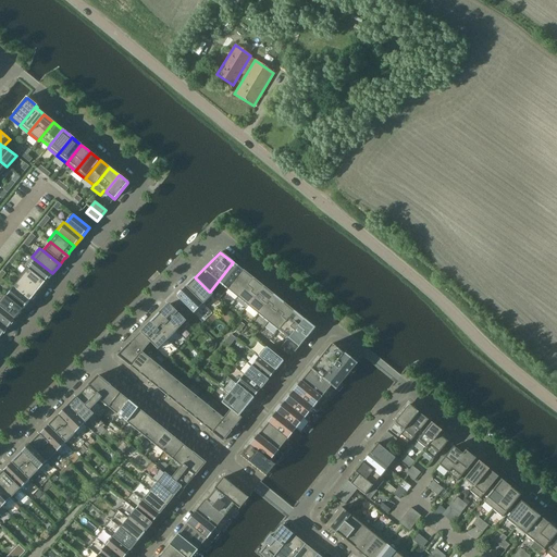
[(45,283),(52,273),(32,257),(31,257),(24,265),(26,268),(45,283)]
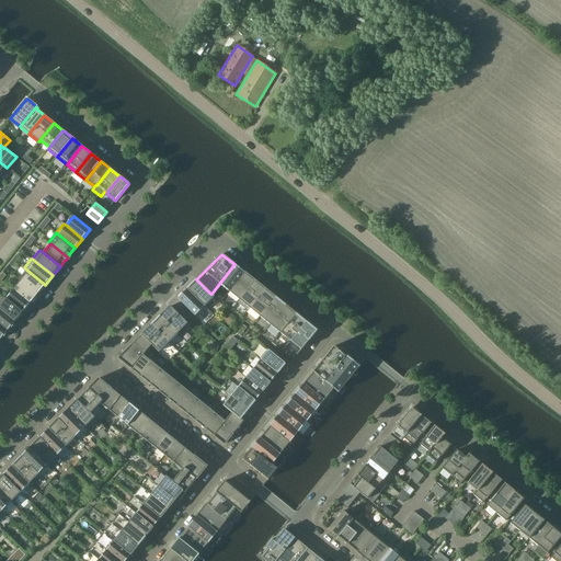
[(219,284),(229,292),(244,273),(235,264),(219,284)]
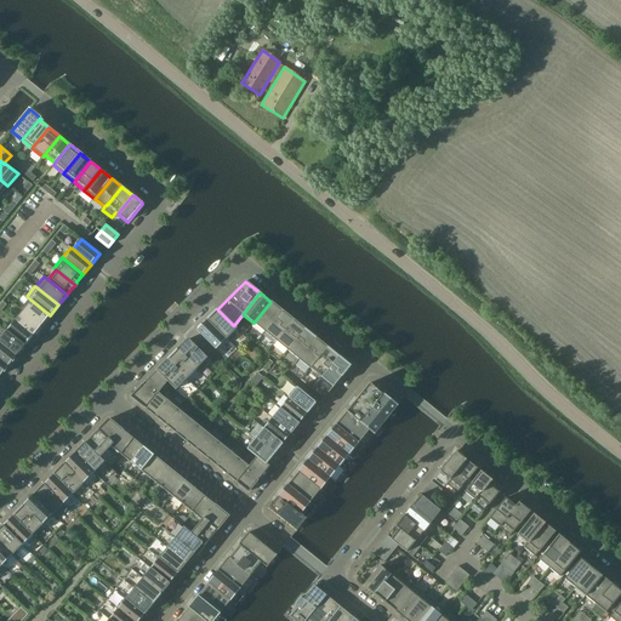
[(23,311),(41,325),(50,315),(29,298),(21,308),(23,311)]
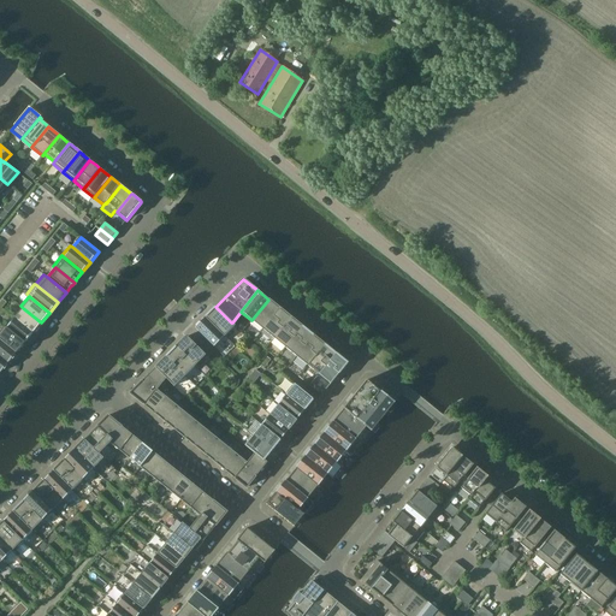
[(252,320),(262,330),(280,308),(268,300),(252,320)]
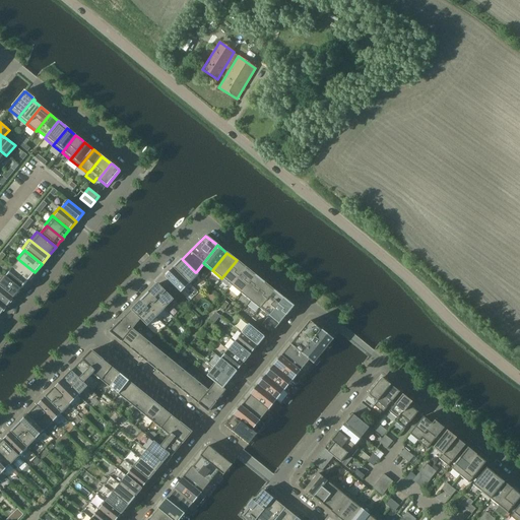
[(198,275),(196,272),(195,272),(182,259),(174,268),(190,284),(198,275)]
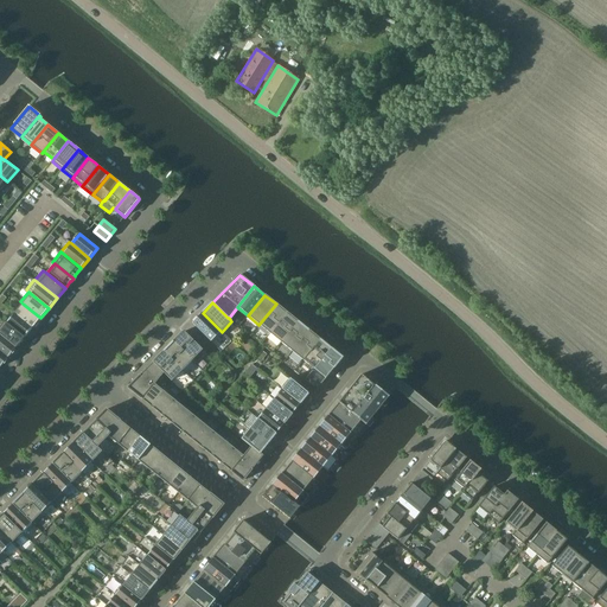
[(40,318),(23,304),(14,313),(32,327),(40,318)]
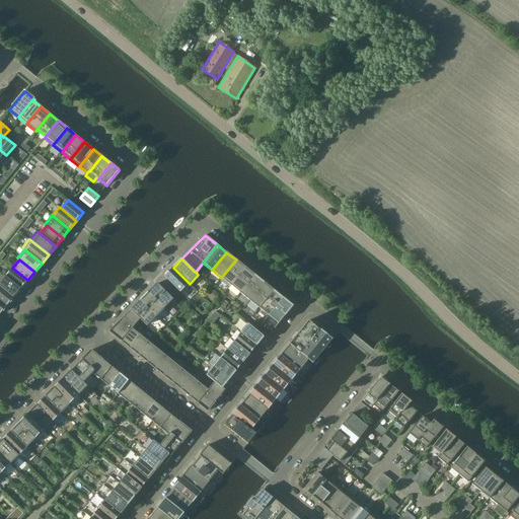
[(245,268),(236,260),(221,278),(231,285),(245,268)]
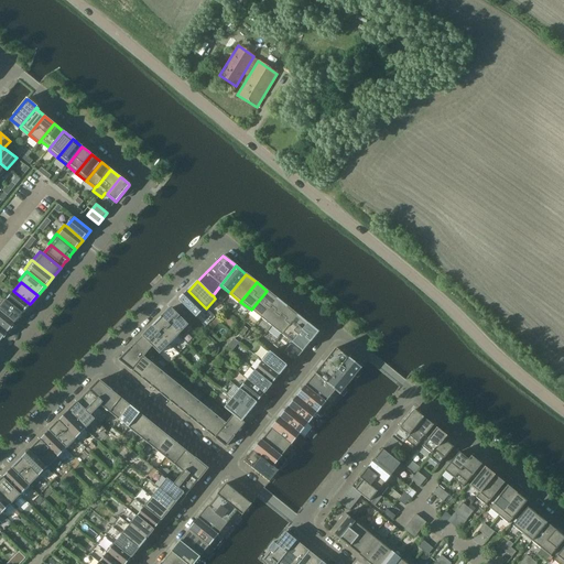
[(13,291),(6,301),(22,314),(30,304),(13,291)]
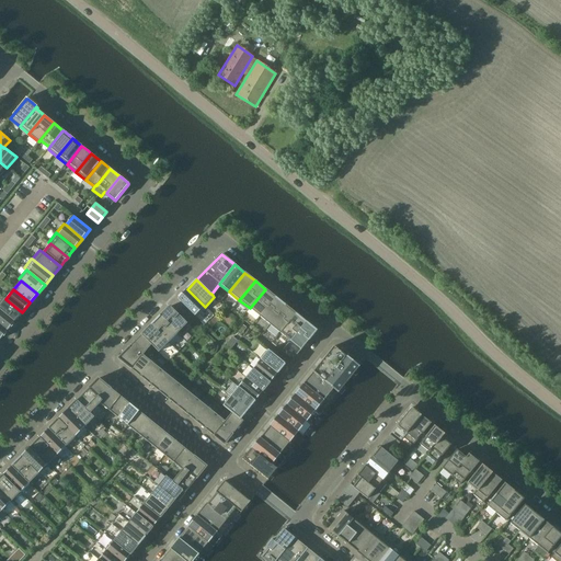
[(195,316),(205,307),(187,289),(178,299),(195,316)]
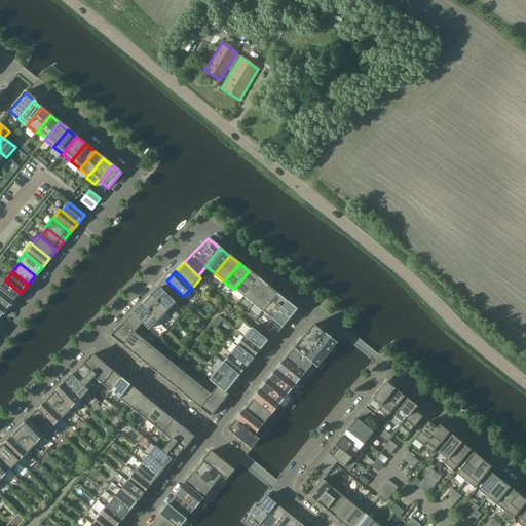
[(234,289),(243,297),(258,278),(249,271),(234,289)]
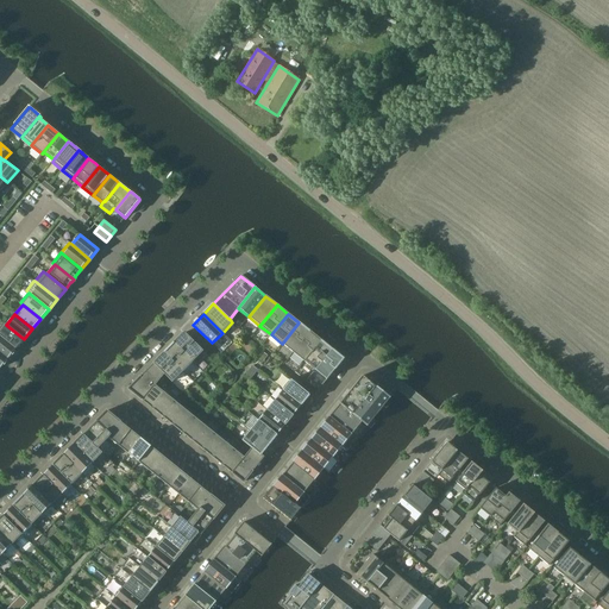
[(0,336),(16,349),(24,339),(6,325),(5,322),(0,327),(0,336)]
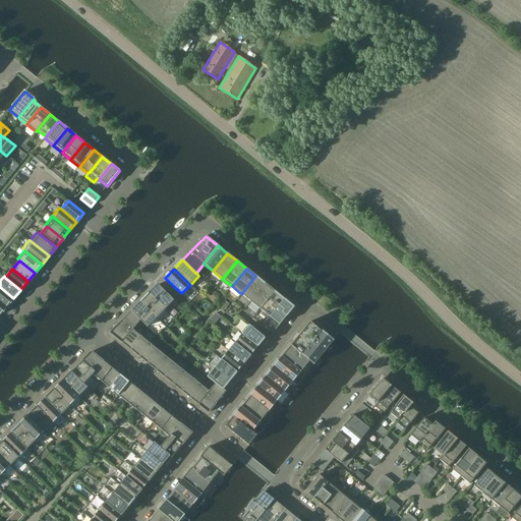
[(250,301),(266,284),(255,276),(241,294),(250,301)]
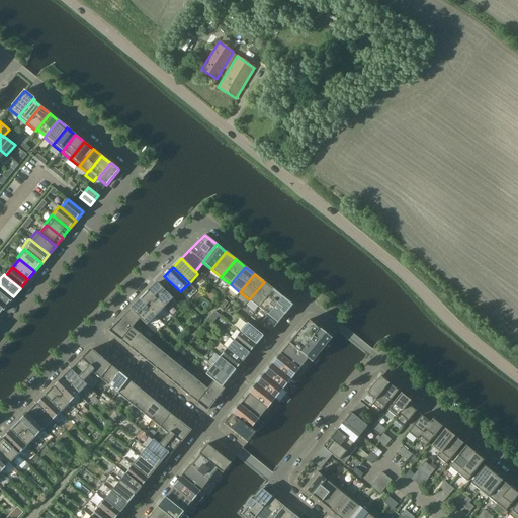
[(249,299),(259,308),(273,290),(264,282),(249,299)]
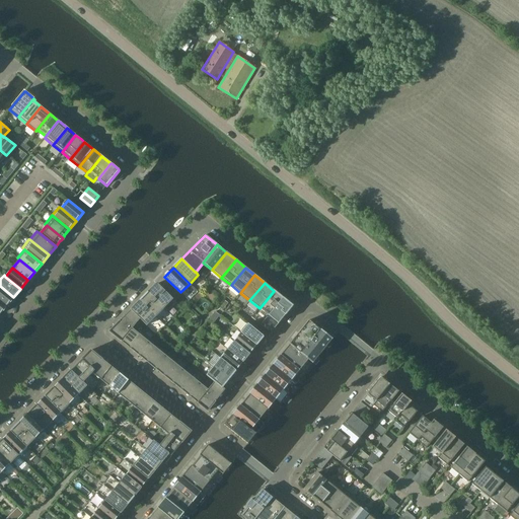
[(157,284),(148,293),(164,308),(173,299),(157,284)]
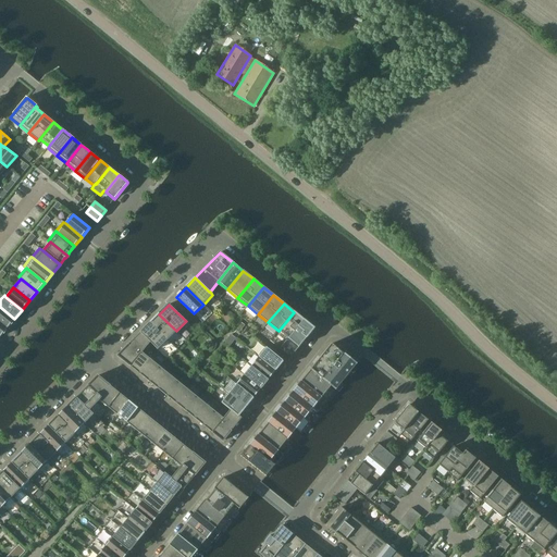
[(14,319),(0,307),(0,322),(8,329),(14,319)]
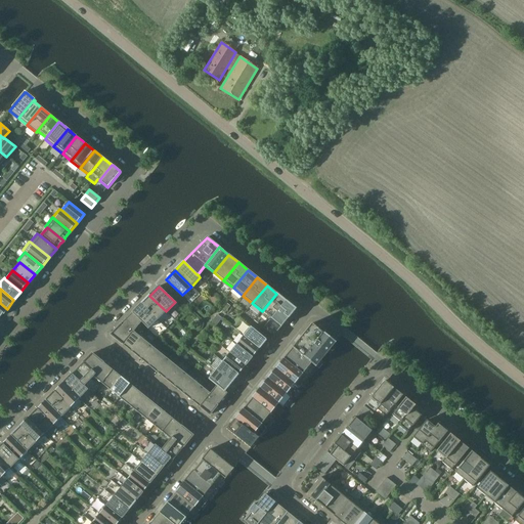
[(262,311),(271,319),(286,301),(276,294),(262,311)]
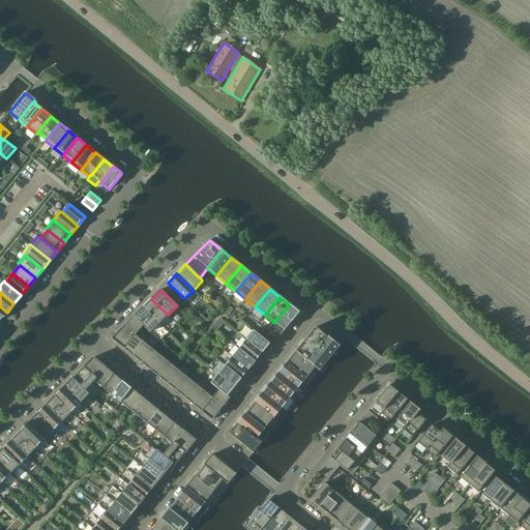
[(151,299),(143,307),(159,324),(168,315),(151,299)]
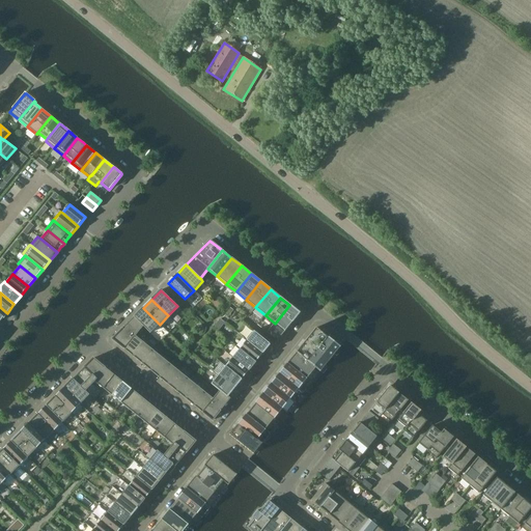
[(300,313),(289,305),(275,324),(285,331),(300,313)]
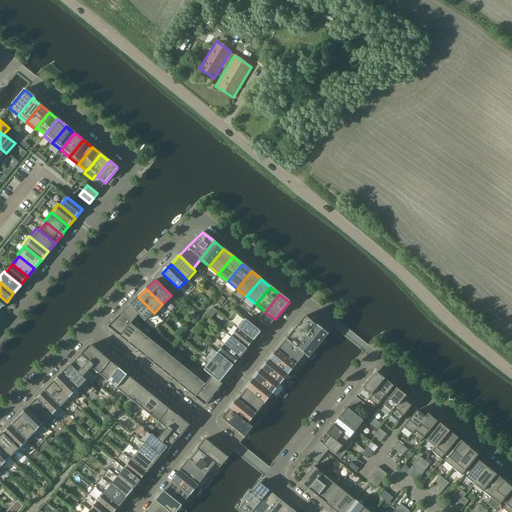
[(145,322),(154,313),(138,297),(129,306),(138,314),(138,315),(145,322)]
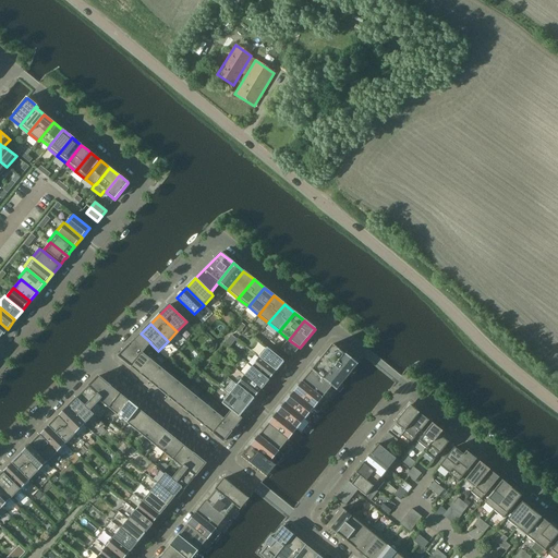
[(118,356),(131,367),(142,353),(150,343),(150,342),(141,334),(132,342),(118,356)]
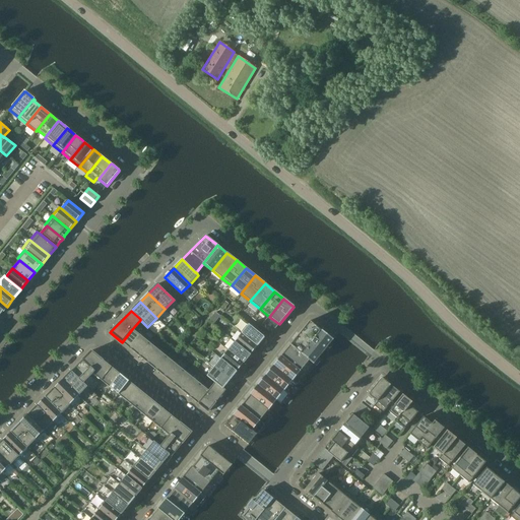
[(290,344),(314,364),(333,340),(321,330),(310,321),(290,344)]
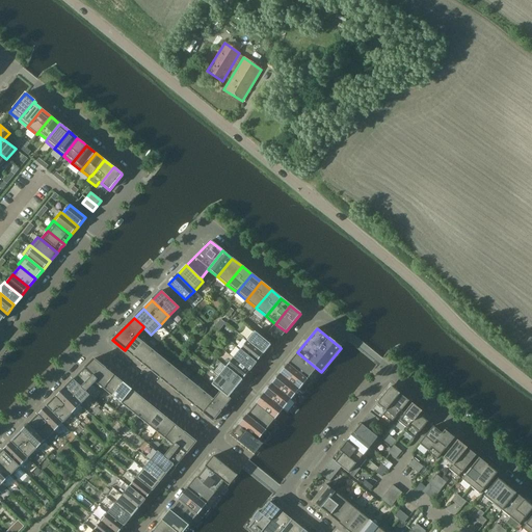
[(255,331),(247,341),(264,353),(270,345),(255,331)]
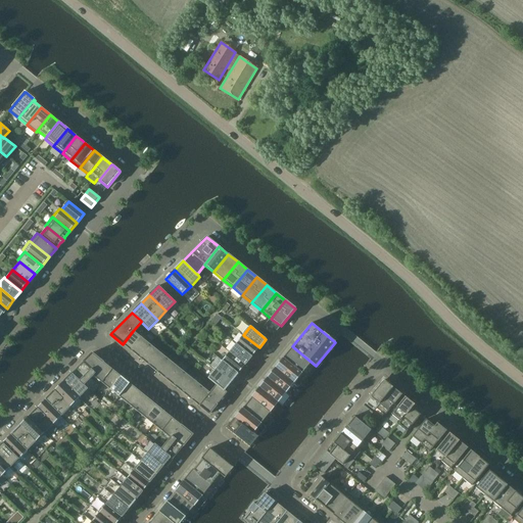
[(142,338),(133,331),(123,344),(131,351),(142,338)]
